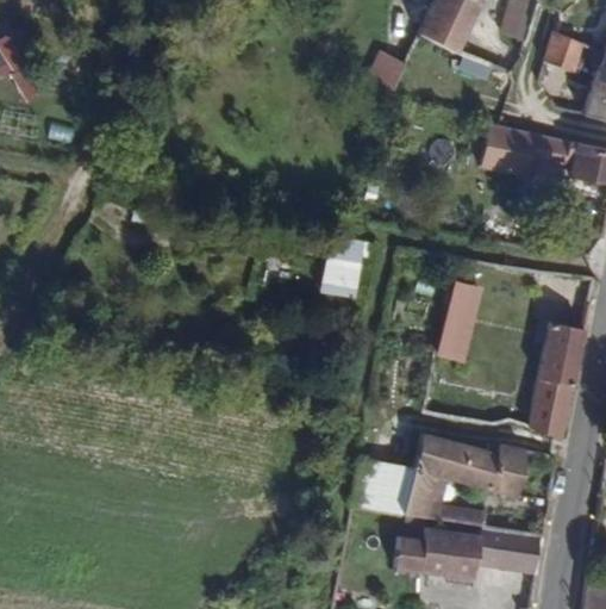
[(455,54),(480,0),(431,0),(414,38),(455,54)]
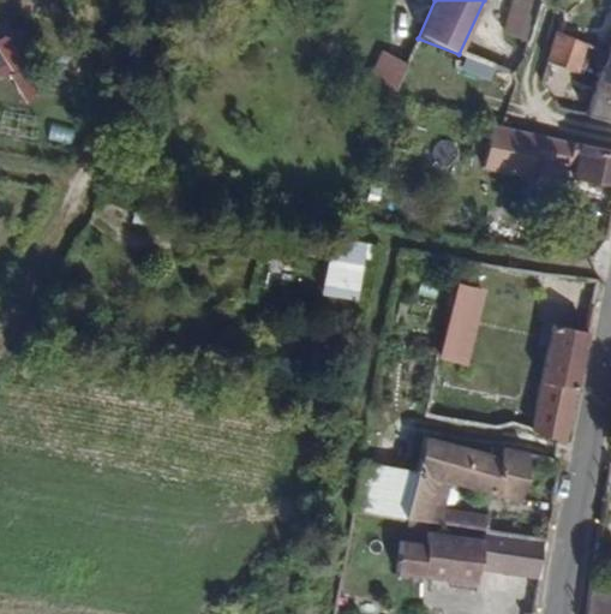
[(513,0),(505,30),(533,36),(541,0),(513,0)]
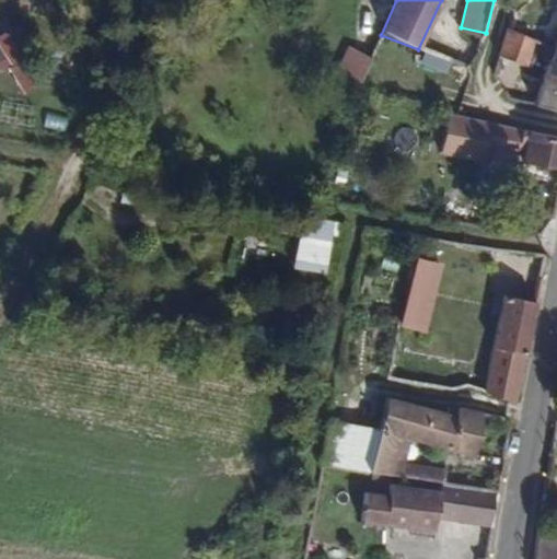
[(517,19),(517,12),(513,7),(509,10),(508,13),(508,16),(511,20),(517,19)]
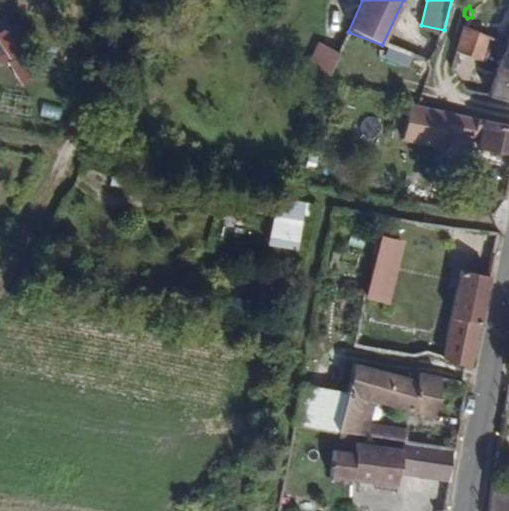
[(481,58),(489,33),(465,24),(460,41),(458,52),(481,58)]
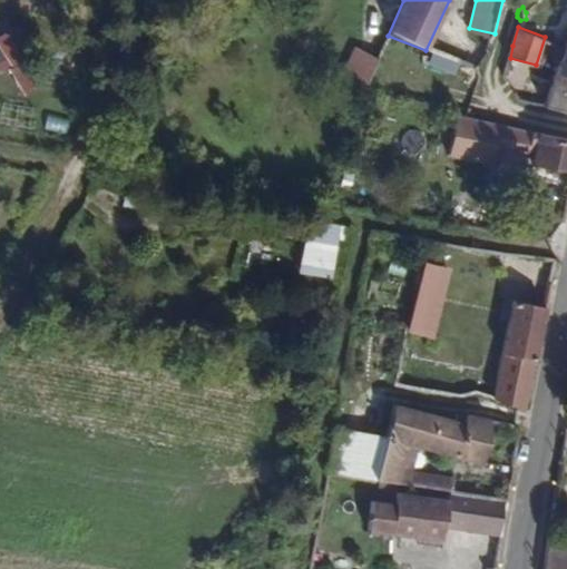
[(566,43),(546,106),(566,109),(566,43)]
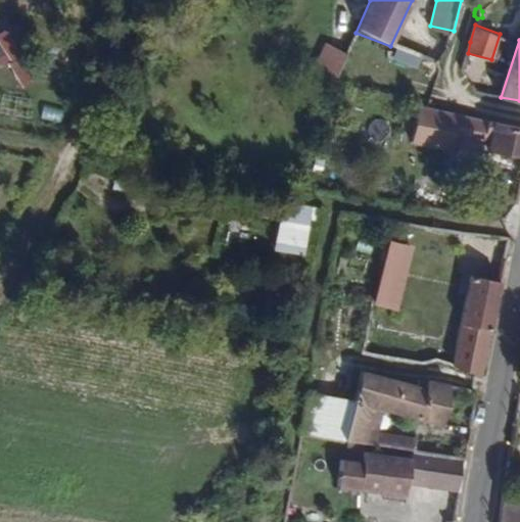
[(317,69),(336,80),(350,51),(331,42),(317,69)]
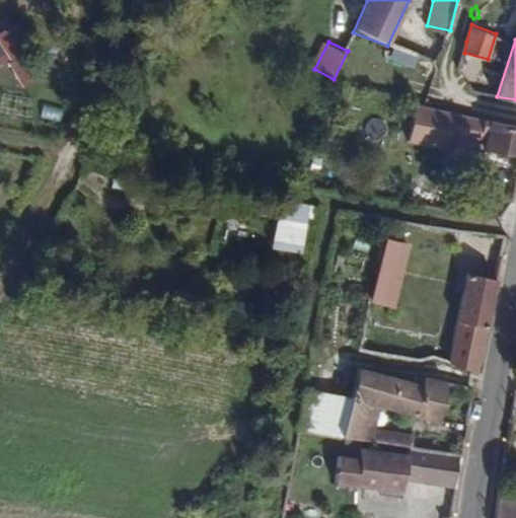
[(515,125),(489,120),(416,103),(409,141),(439,148),(442,135),(480,143),(480,148),(515,156),(515,162),(515,125)]
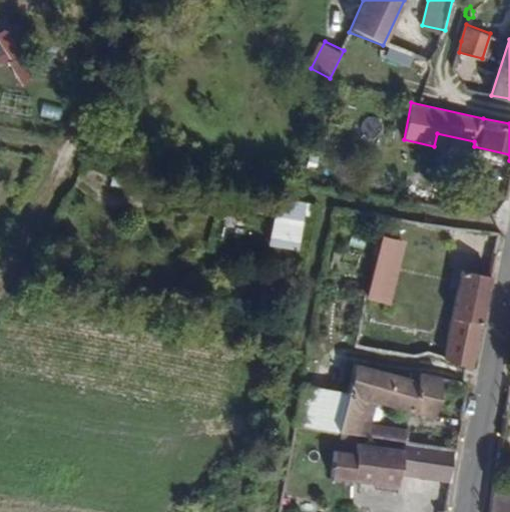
[(289,243),(293,197),(273,193),(272,213),(269,212),(266,240),(289,243)]
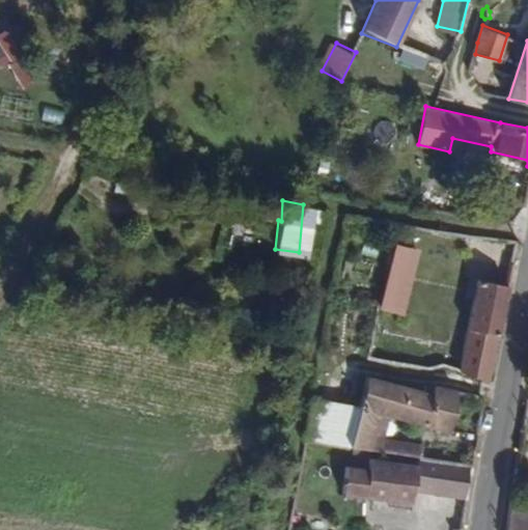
[(500,220),(501,213),(485,210),(483,218),(500,220)]
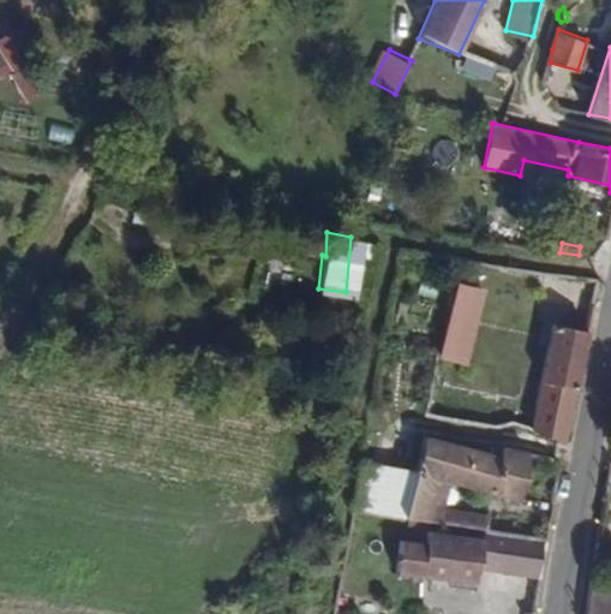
[(598,296),(600,279),(552,274),(550,288),(598,296)]
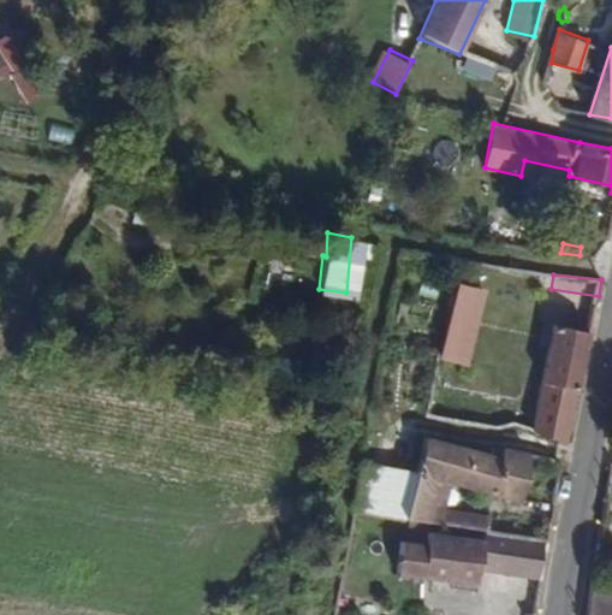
[(465,362),(480,313),(455,306),(441,355),(465,362)]
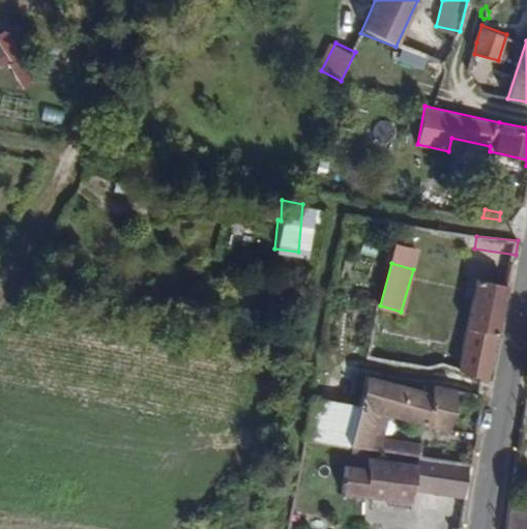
[(489,377),(499,331),(509,284),(481,278),(463,372),(489,377)]
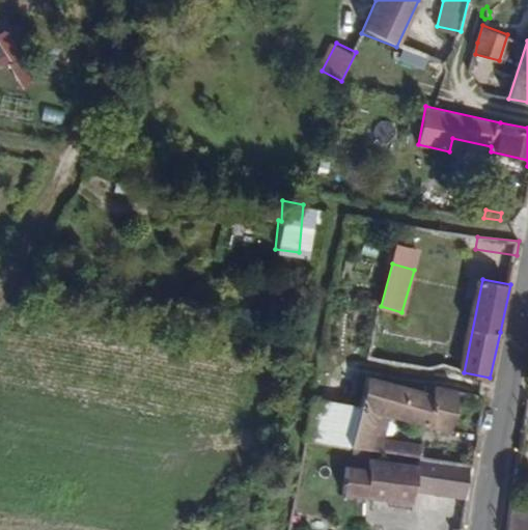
[(447,430),(455,390),(434,387),(433,392),(366,374),(362,406),(353,451),(380,454),(381,445),(374,443),(381,409),(447,430)]
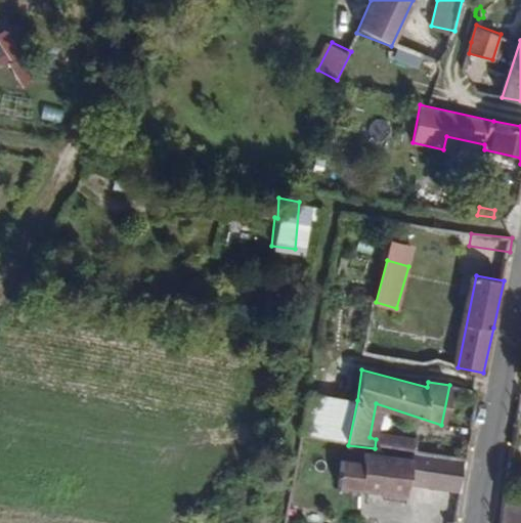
[(348,445),(357,400),(309,392),(305,411),(301,435),(348,445)]
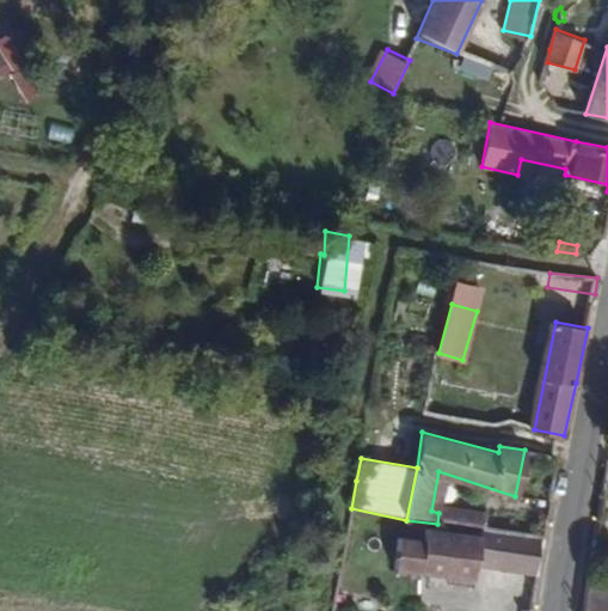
[(490,530),(492,515),(444,509),(441,524),(479,529),(490,530)]
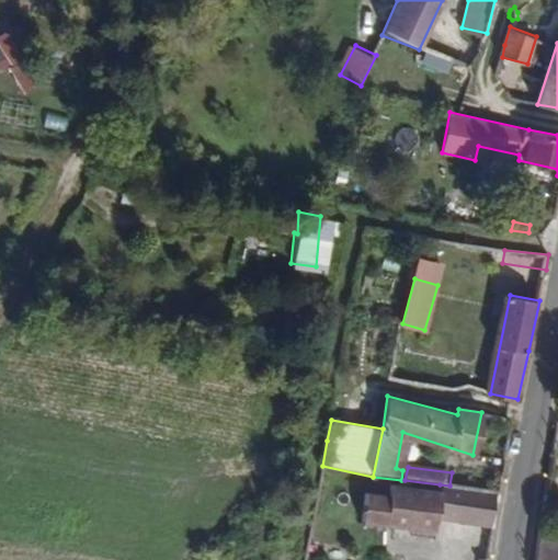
[(502,491),(504,473),(468,468),(466,488),(502,491)]
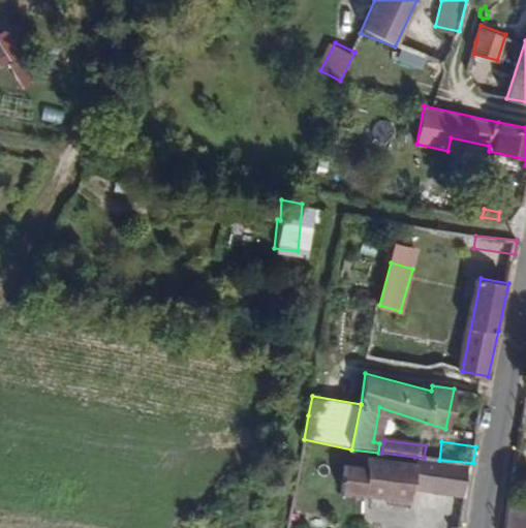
[(467,495),(473,463),(439,460),(424,458),(414,457),(413,463),(369,457),(368,464),(345,461),(341,490),(413,500),(416,488),(467,495)]
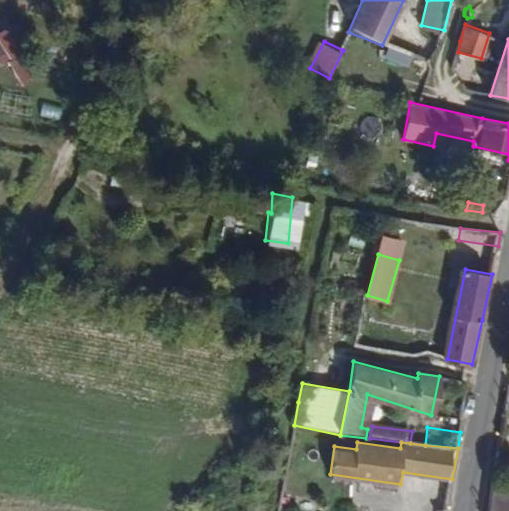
[(508,485),(497,483),(492,510),(508,510),(508,485)]
